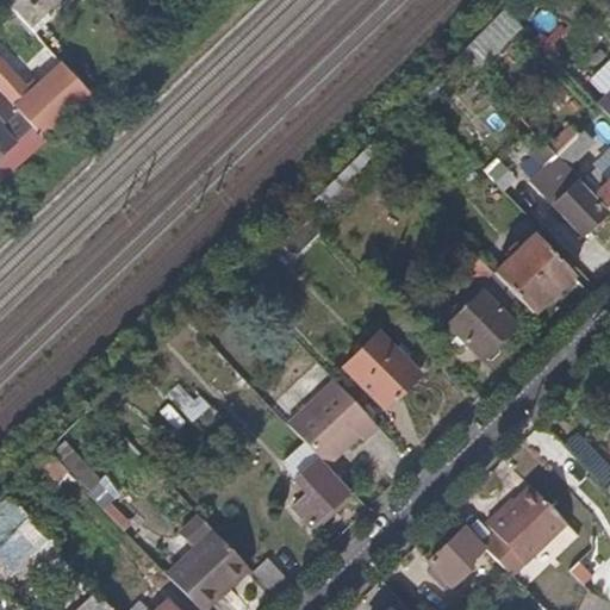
[(50,0),(2,0),(19,17),(25,24),(42,8),(50,0)]
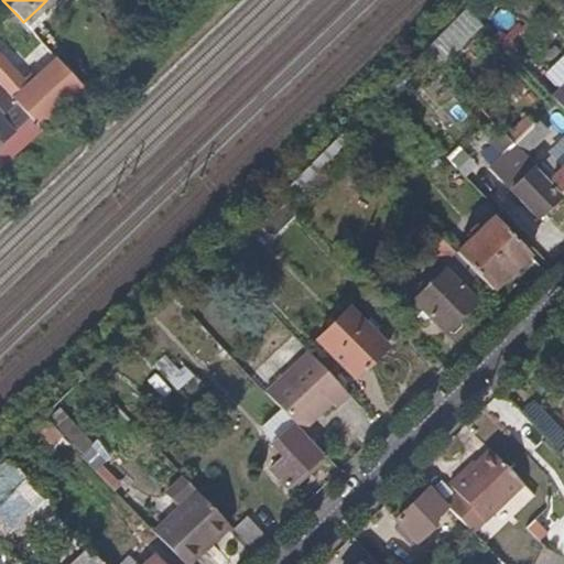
[(141,40),(150,32),(142,25),(134,33),(141,40)]
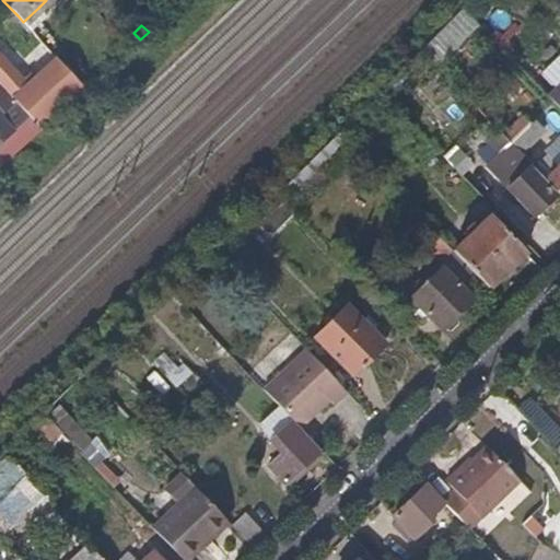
[(22,89),(10,76),(13,71),(7,63),(2,68),(0,65),(0,84),(15,102),(30,89),(22,89)]
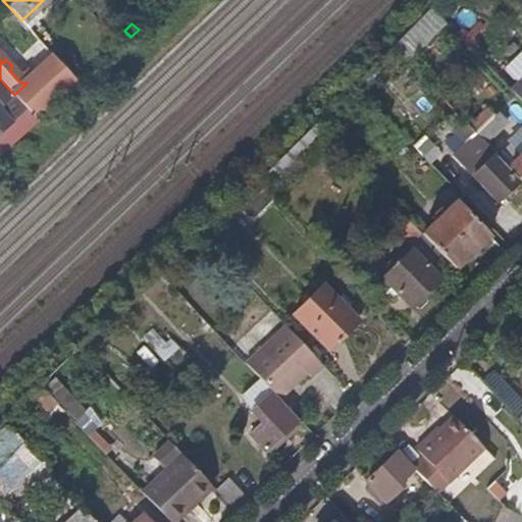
[(34,115),(68,84),(60,74),(56,79),(45,66),(28,83),(14,95),(34,115)]
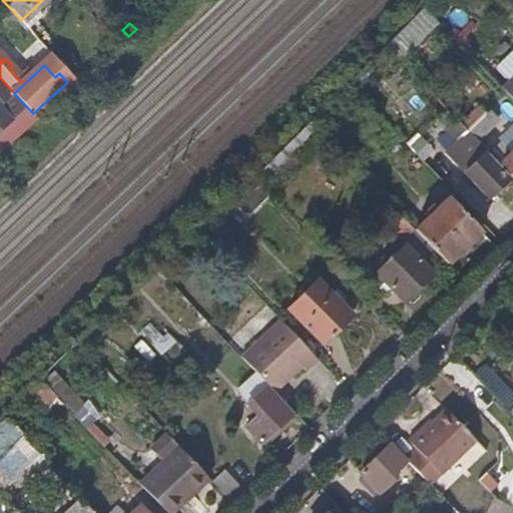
[(38,118),(33,113),(14,93),(0,77),(0,130),(11,142),(31,124),(38,118)]
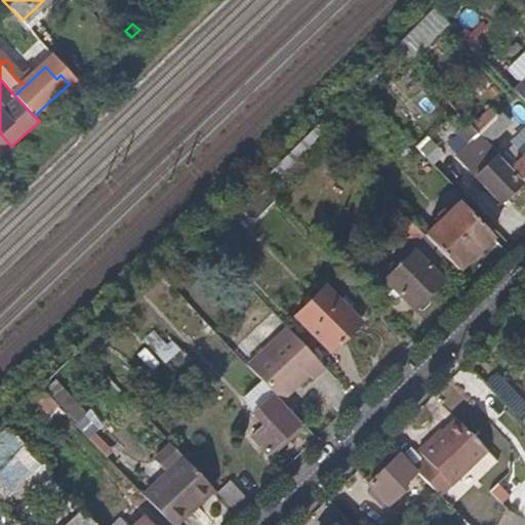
[(485,126),(494,117),(476,96),(466,107),(485,126)]
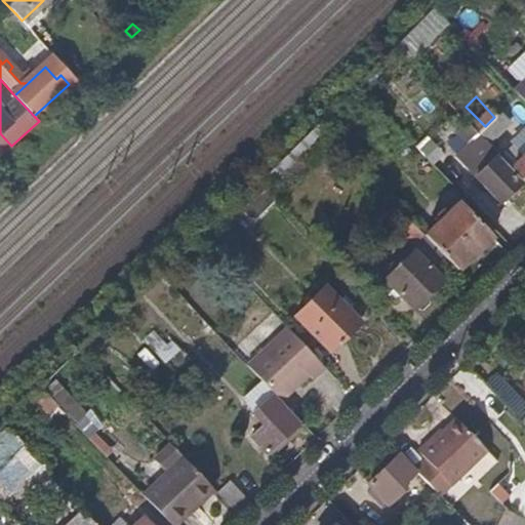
[(496,136),(508,124),(496,115),(494,117),(485,126),(479,132),(489,144),(496,136)]
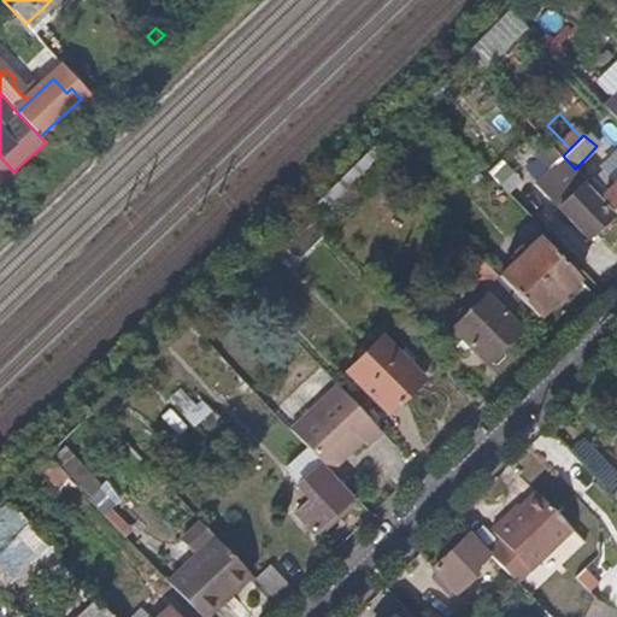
[(556,164),(563,156),(556,148),(547,140),(534,156),(542,164),(550,171),(556,164)]
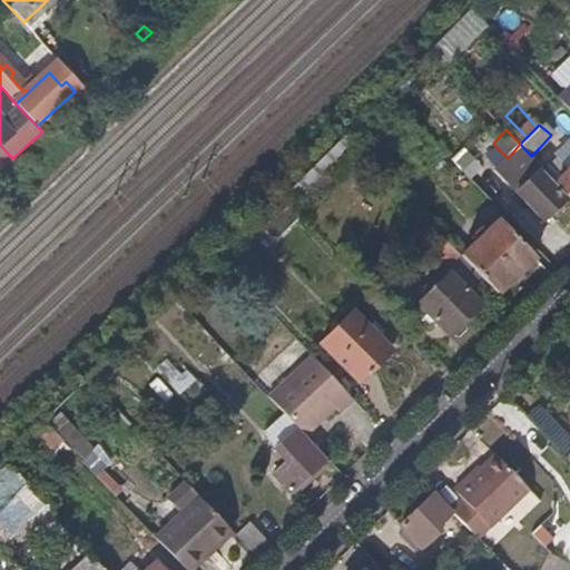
[(563,174),(569,167),(569,143),(552,161),(563,173),(563,174)]
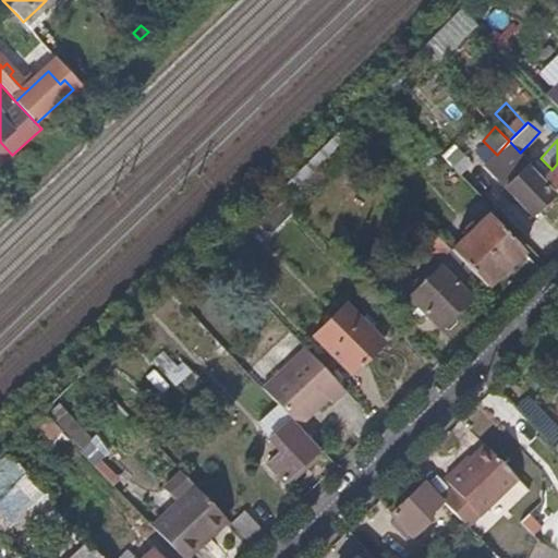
[(540,181),(533,173),(526,168),(530,162),(520,153),(509,141),(502,148),(497,155),(489,161),(484,167),(496,180),(505,189),(500,193),(511,204),(516,199),(523,207),(531,215),(537,209),(545,202),(553,194),(540,181)]
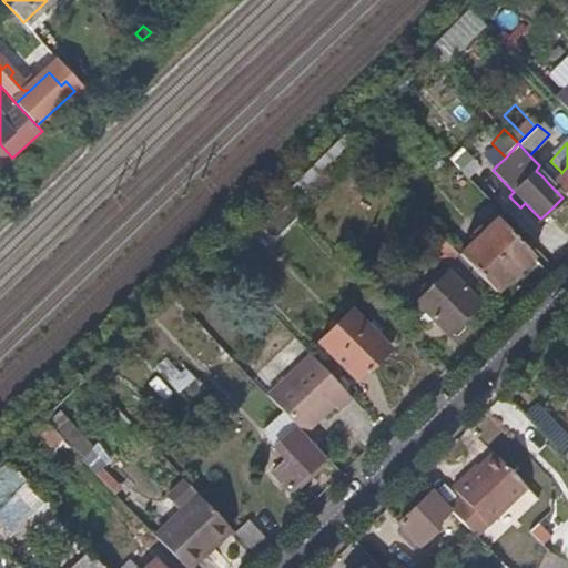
[(466,176),(478,163),(470,156),(462,148),(449,160),(454,165),(459,171),(463,174),(466,176)]
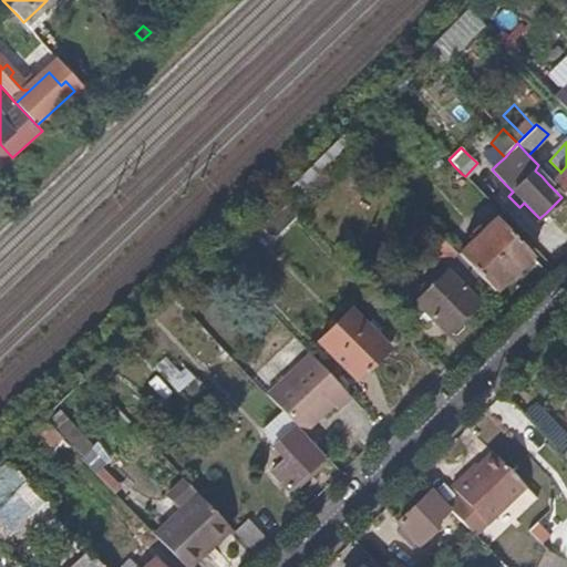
[(542,167),(548,160),(536,147),(528,155),(538,165),(542,167)]
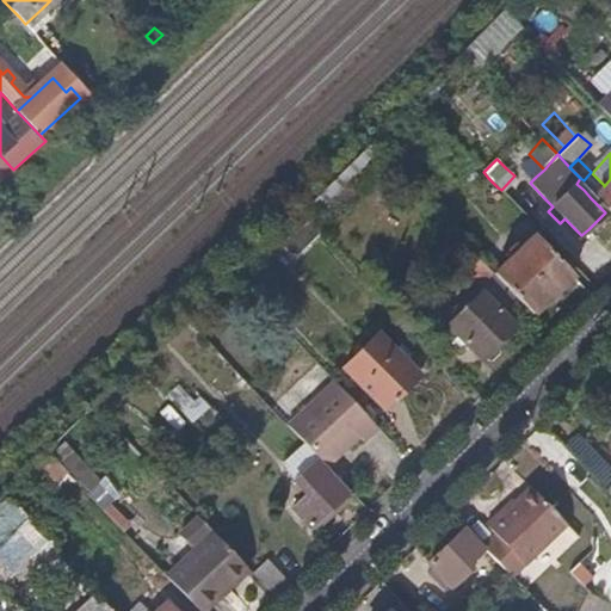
[(610,179),(604,186),(604,185),(596,195),(610,209),(610,179)]
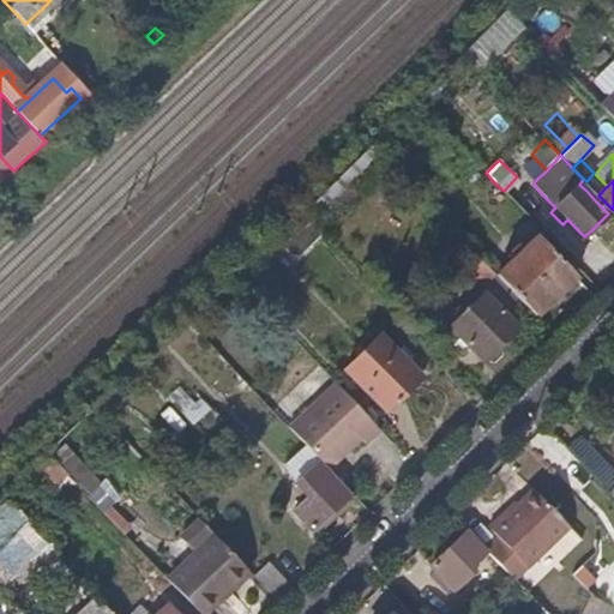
[(573,276),(557,258),(535,236),(516,254),(500,270),(495,275),(495,276),(505,286),(523,304),(531,313),(534,314),(546,302),(564,284),(573,276)]
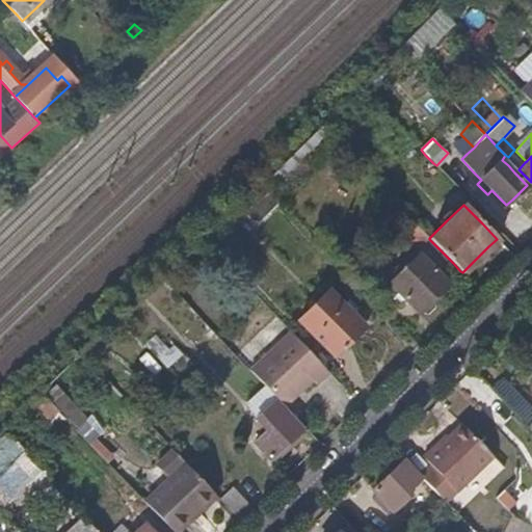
[(433,234),(420,218),(415,223),(416,224),(428,237),(429,238),(433,234)]
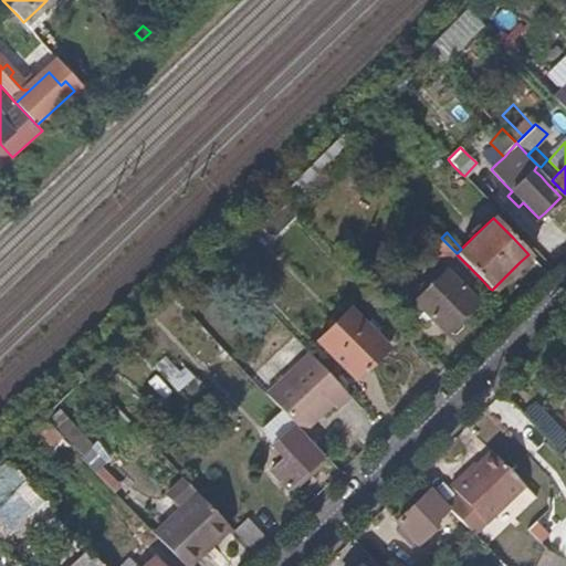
[(456,252),(442,239),(431,250),(446,263),(456,252)]
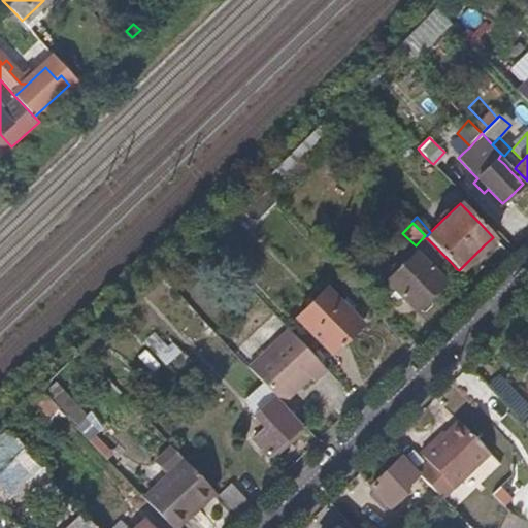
[(450,261),(434,245),(426,237),(414,251),(415,253),(424,262),(440,277),(444,282),(457,269),(450,261)]
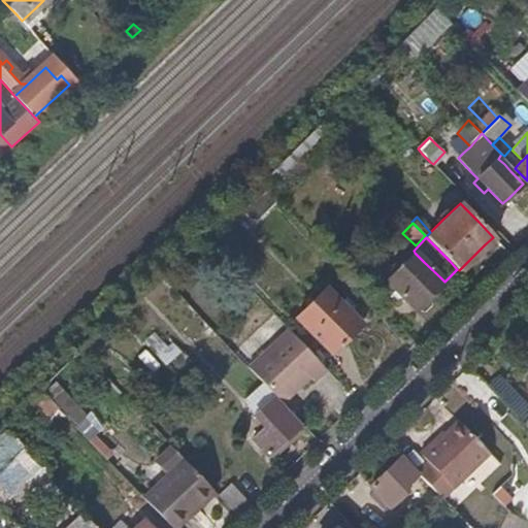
[(440,277),(424,262),(415,253),(400,266),(395,271),(387,281),(397,291),(416,308),(418,308),(421,310),(423,310),(425,309),(427,307),(428,306),(428,303),(428,301),(426,300),(433,291),(440,285),(444,282),(440,277)]
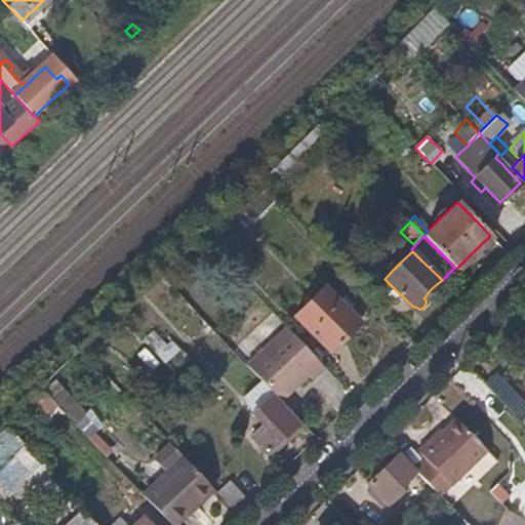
[(393,270),(398,265),(394,260),(388,266),(393,270)]
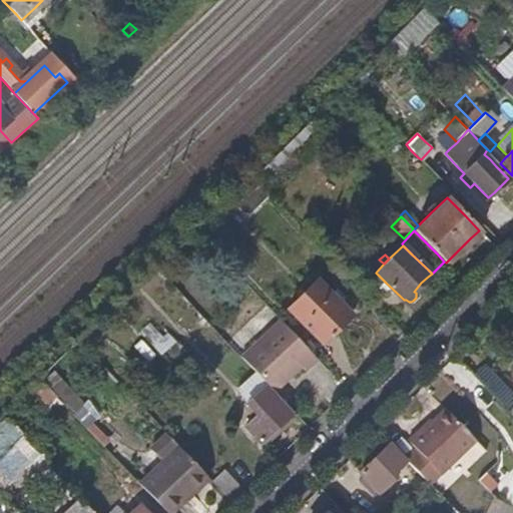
[(351,314),(334,297),(317,280),(290,307),(310,328),(323,341),(334,330),(351,314)]
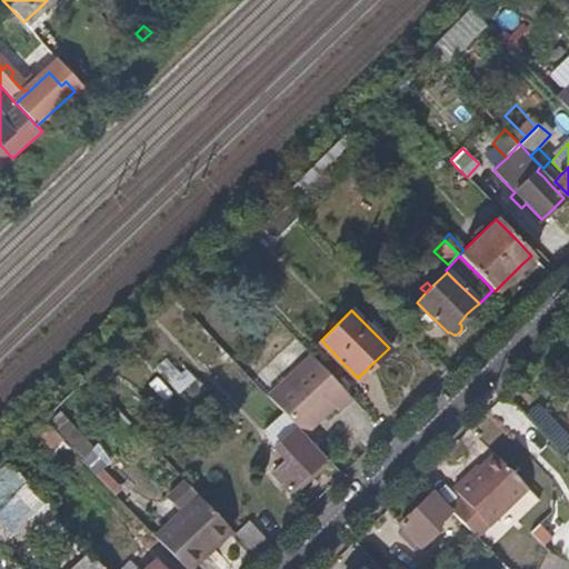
[(341,389),(329,377),(310,357),(297,369),(278,387),(267,397),(280,412),(293,426),(303,436),(315,425),(332,409),(337,413),(350,399),(341,389)]
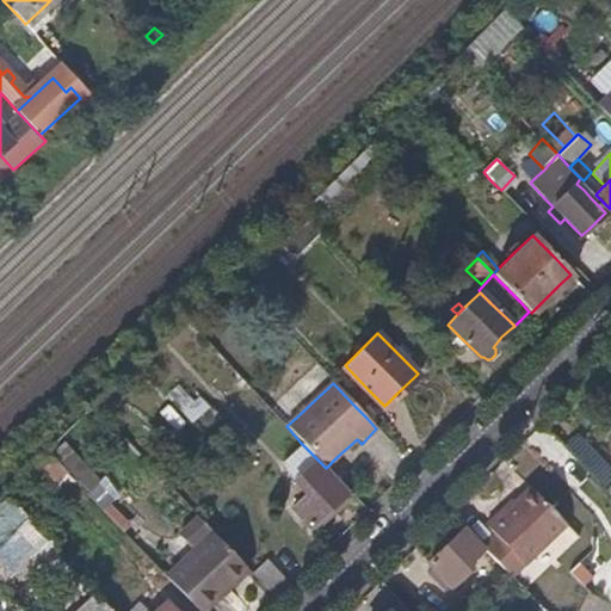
[(113,427),(100,414),(94,408),(90,413),(78,425),(59,443),(48,454),(59,464),(73,449),(92,430),(106,443),(117,432),(113,427)]
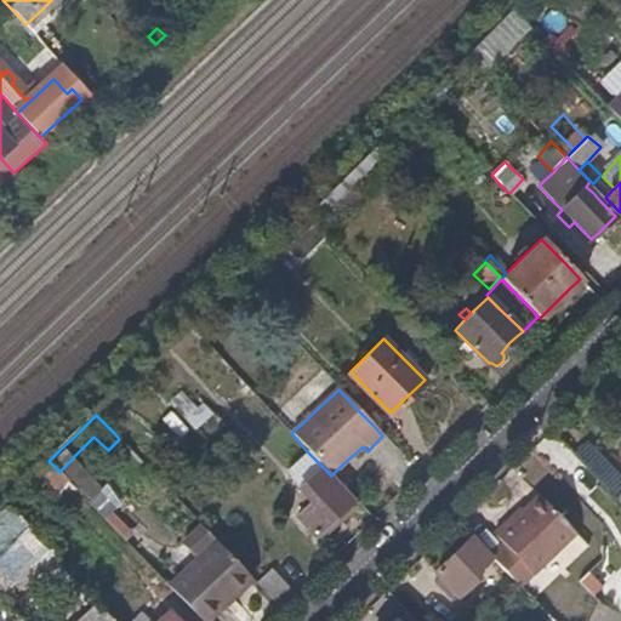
[(331,476),(320,465),(306,450),(295,461),(286,469),(294,482),(297,488),(301,493),(306,497),(301,503),(305,507),(296,516),(302,522),(307,528),(315,535),(329,522),(343,508),(353,499),(342,488),(331,476)]
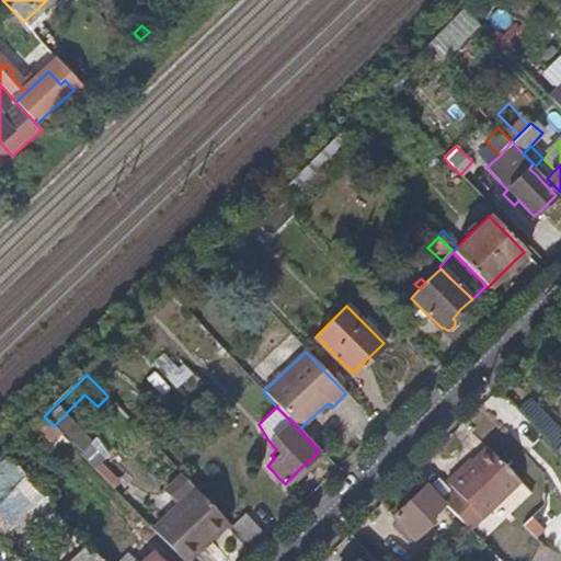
[(94,439),(78,423),(67,412),(54,426),(58,432),(65,438),(80,454),(87,448),(94,439)]
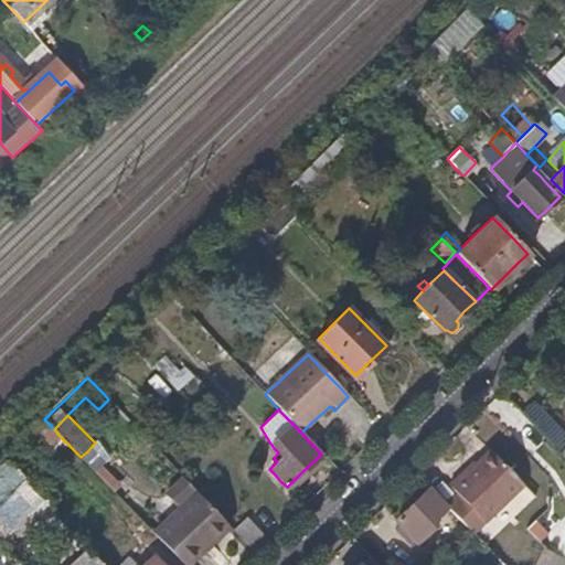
[(59,435),(54,429),(44,419),(33,432),(45,443),(49,446),(59,435)]
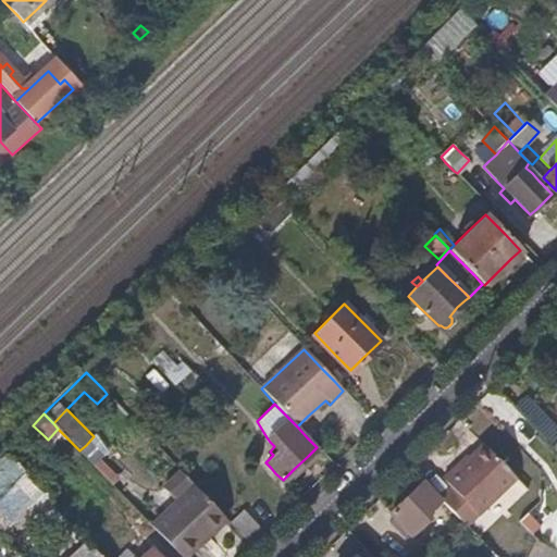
[(496,492),(512,475),(502,463),(482,443),(458,468),(454,467),(441,481),(446,485),(437,495),(448,507),(459,519),(463,523),(477,510),(496,492)]
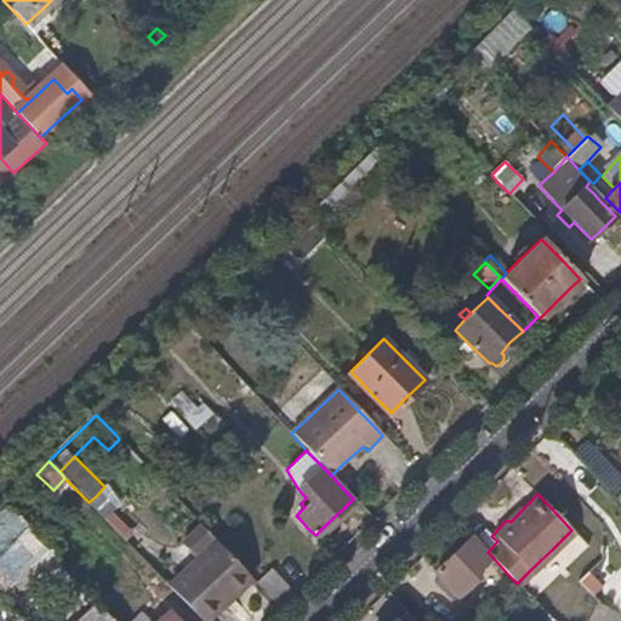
[(215,598),(243,570),(223,548),(210,535),(197,522),(178,540),(191,552),(176,568),(161,580),(177,597),(194,615),(200,620),(220,603),(215,598)]
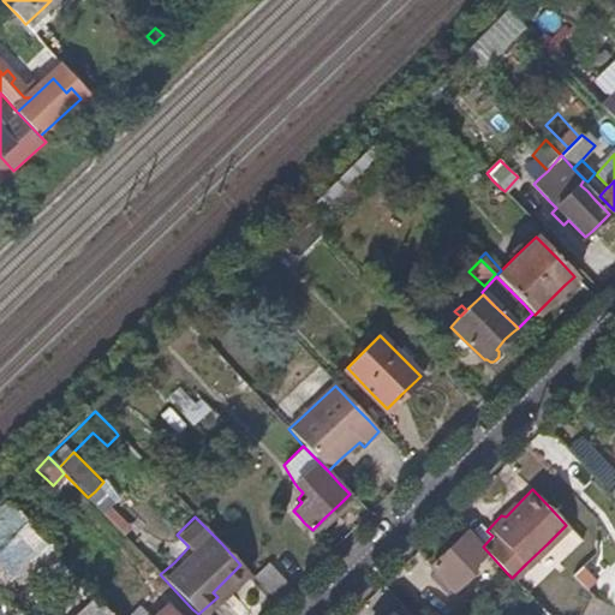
[(475,561),(483,554),(477,548),(472,542),(467,537),(464,533),(451,547),(439,559),(430,565),(437,573),(453,590),(461,581),(471,573),(467,568),(475,561)]
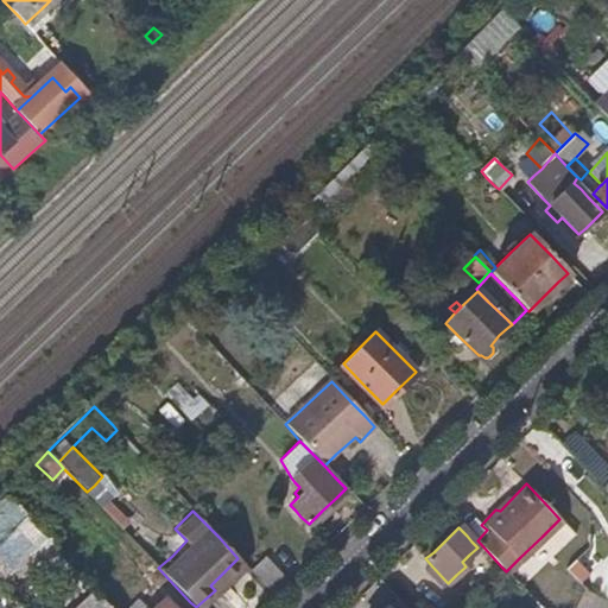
[(289,582),(263,556),(249,569),(270,590),(274,596),(289,582)]
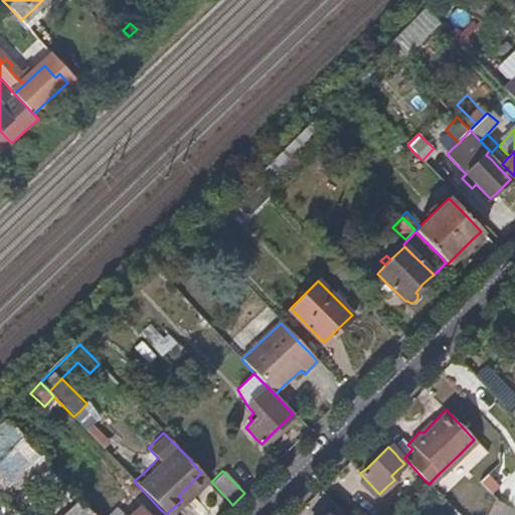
[(182,500),(205,477),(201,473),(178,496),(182,500)]
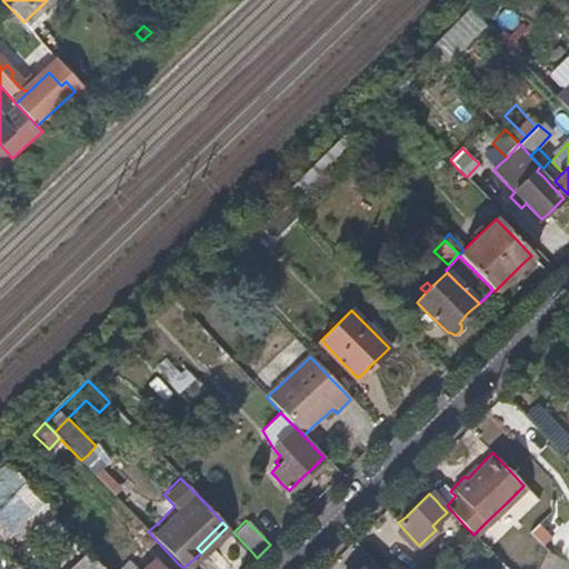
[(380,568),(371,558),(360,568),(380,568)]
